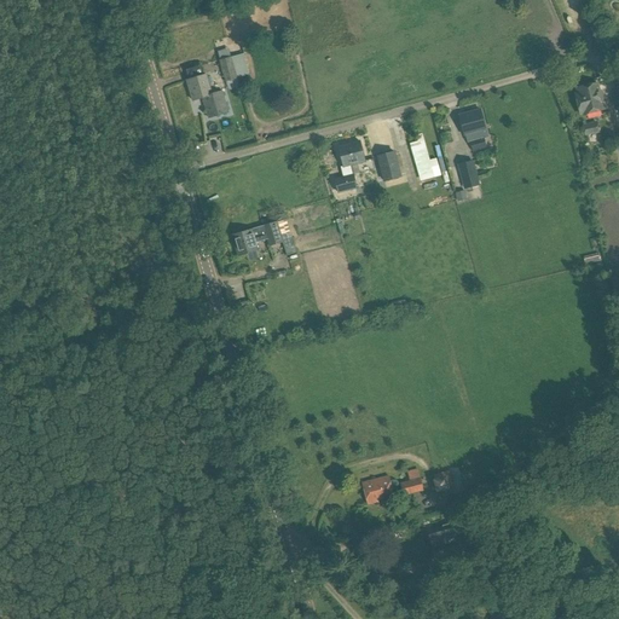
[(220,61),(226,81),(249,75),(243,55),(232,57),(220,61)]
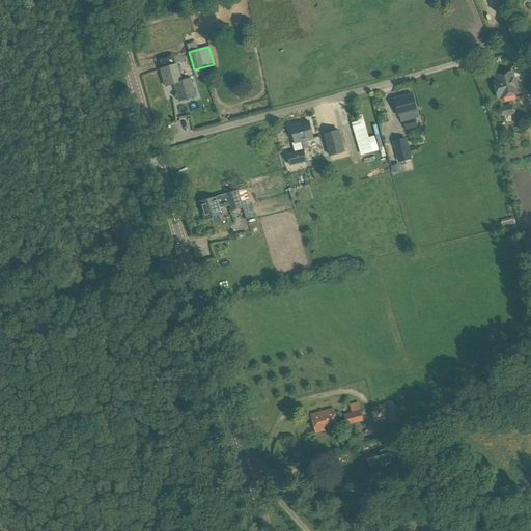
[(178,64),(161,70),(166,86),(174,84),(179,102),(196,98),(191,79),(183,81),(178,64)]
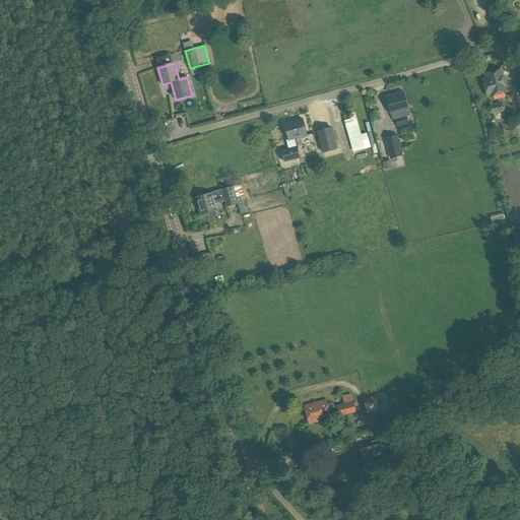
[(485,79),(483,79),(488,94),(490,94),(491,95),(506,92),(501,71),(484,74),(485,79)]
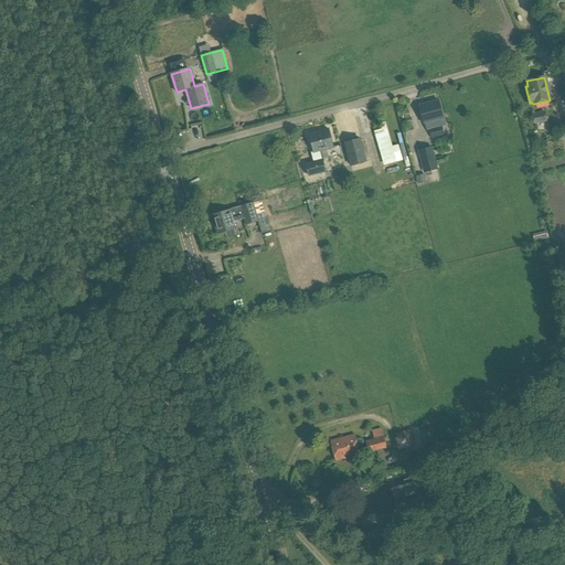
[(439,99),(419,106),(424,125),(426,124),(427,129),(429,129),(432,137),(444,134),(441,126),(446,125),(439,99)]
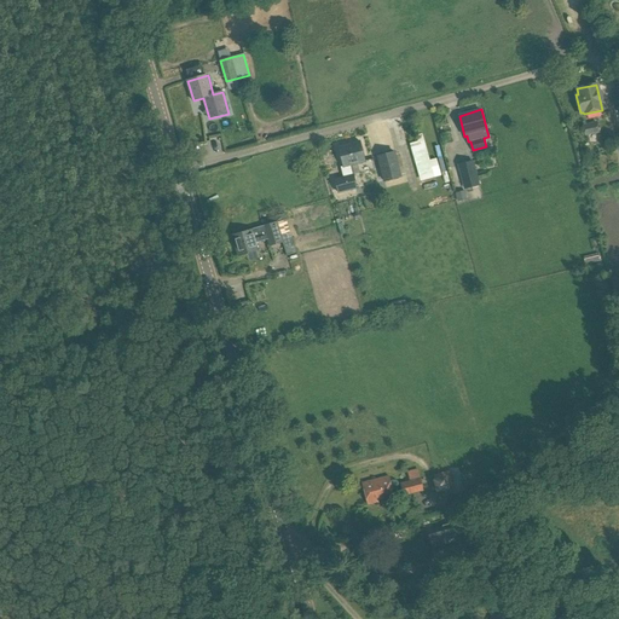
[(596,123),(582,126),(584,136),(600,133),(596,123)]
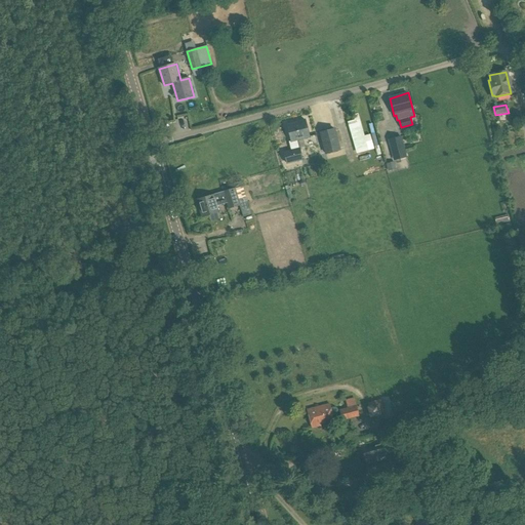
[(358,115),(346,119),(356,154),(374,149),(370,133),(364,135),(358,115)]
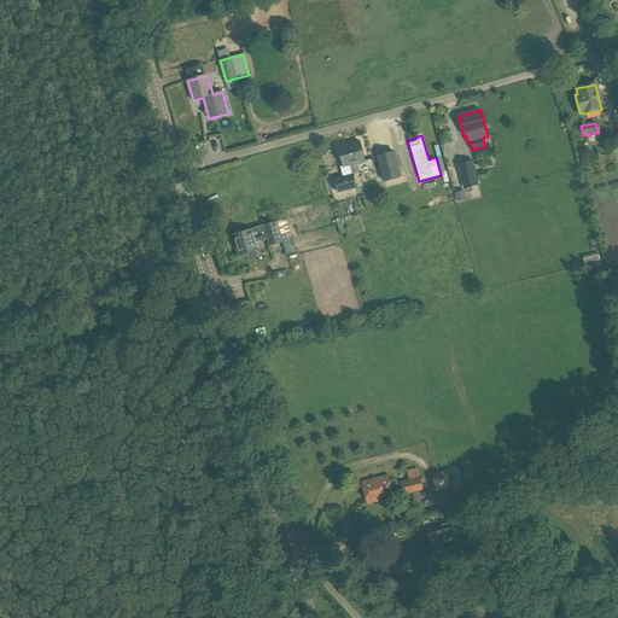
[(344,178),(336,180),(338,193),(356,188),(353,175),(350,165),(362,162),(357,141),(337,147),(343,167),(340,168),(344,178)]
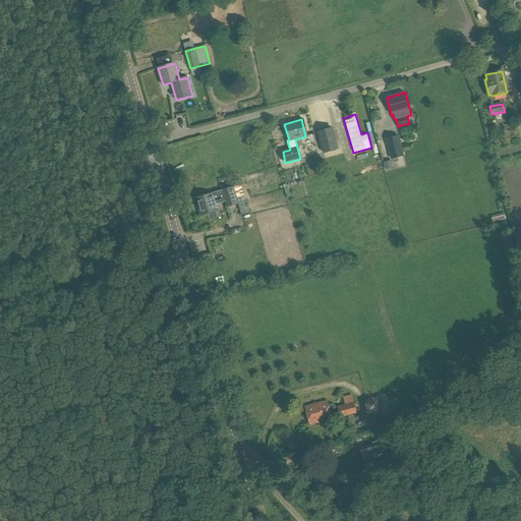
[(334,127),(317,132),(324,151),(339,147),(334,127)]
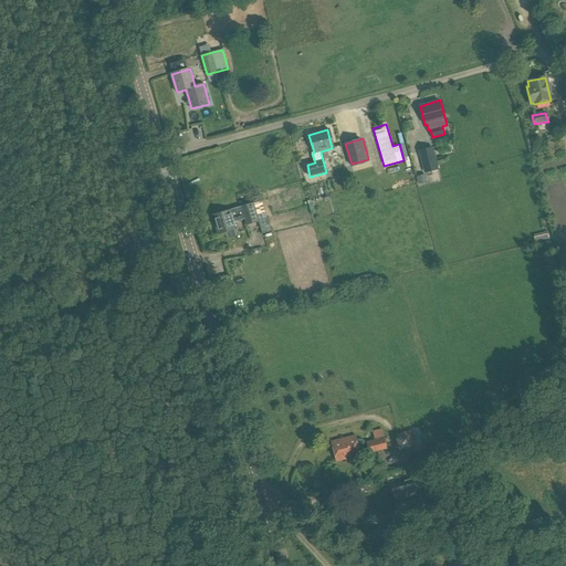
[(432,148),(419,150),(425,174),(438,169),(432,148)]
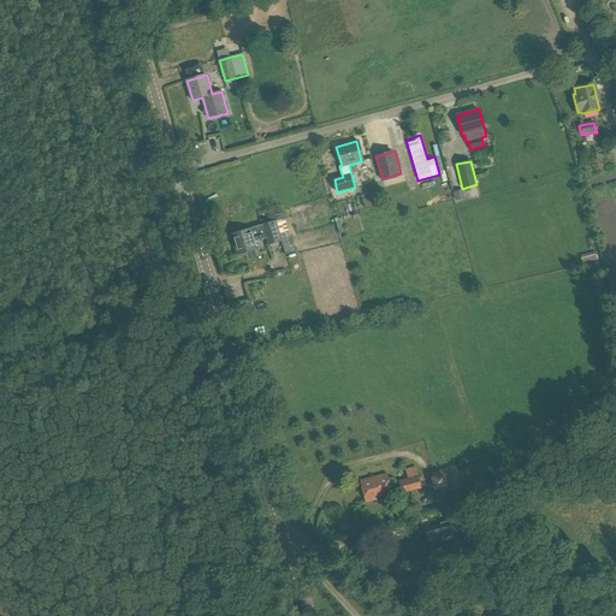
[(603,177),(615,172),(615,167),(615,165),(600,170),(603,177)]
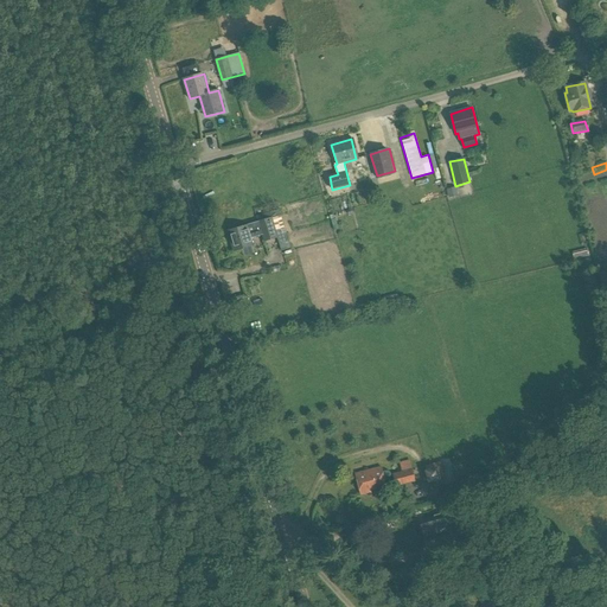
[(457,187),(447,190),(448,198),(459,196),(457,187)]
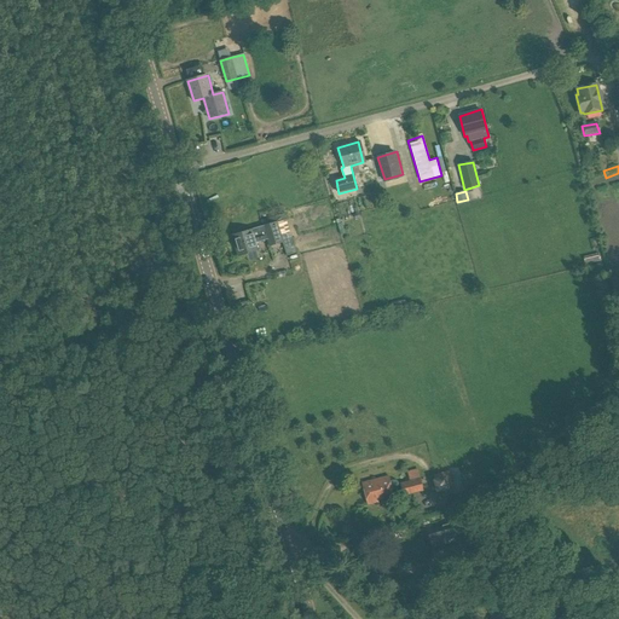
[(264,226),(262,226),(266,239),(268,247),(283,242),(277,221),(264,226)]
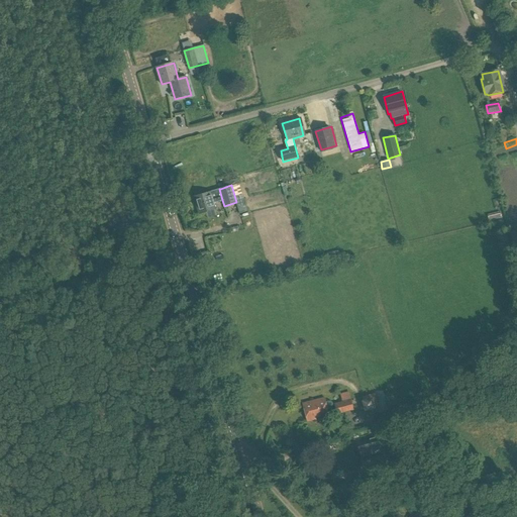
[(219,189),(194,197),(199,214),(206,211),(215,209),(214,203),(222,200),(219,189)]
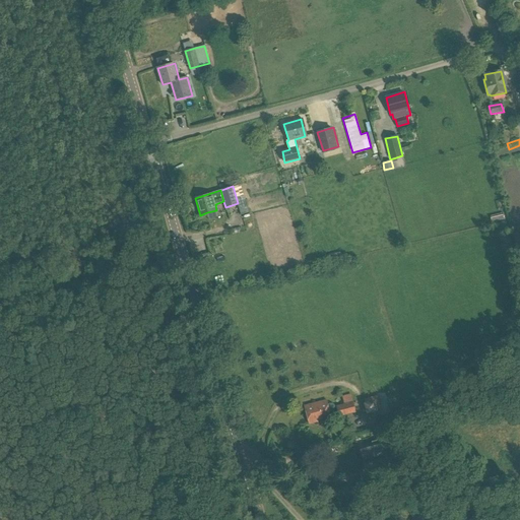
[(377,395),(365,399),(368,411),(381,408),(377,395)]
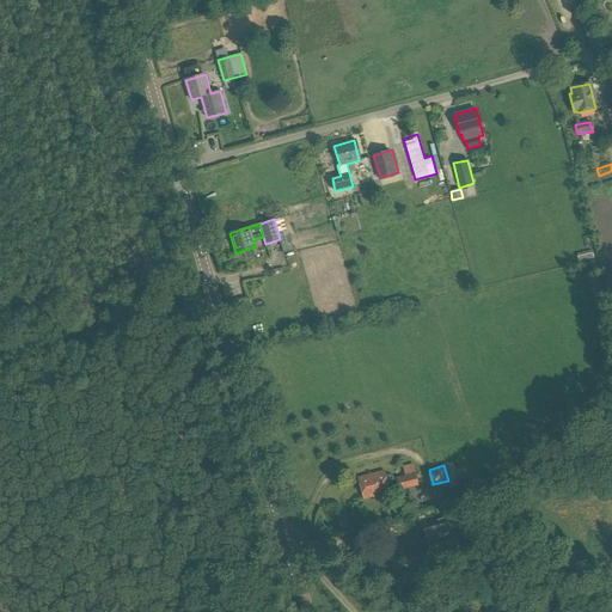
[(384,472),(357,478),(363,500),(390,493),(384,472)]
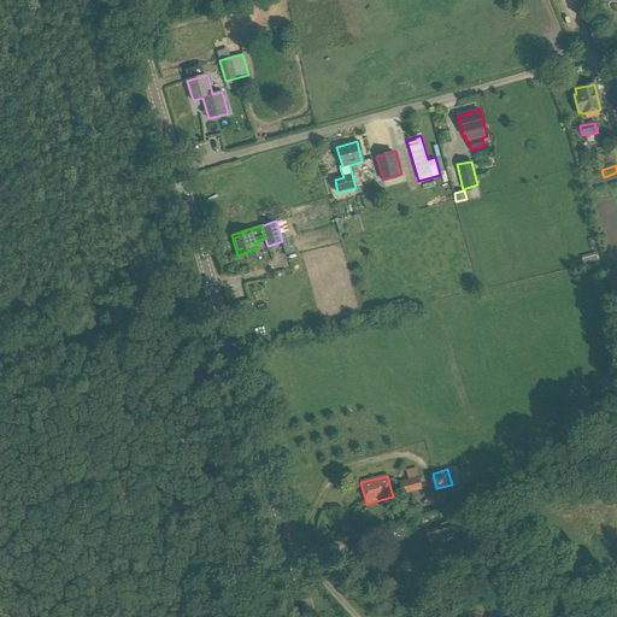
[(419,477),(399,485),(403,494),(422,488),(419,477)]
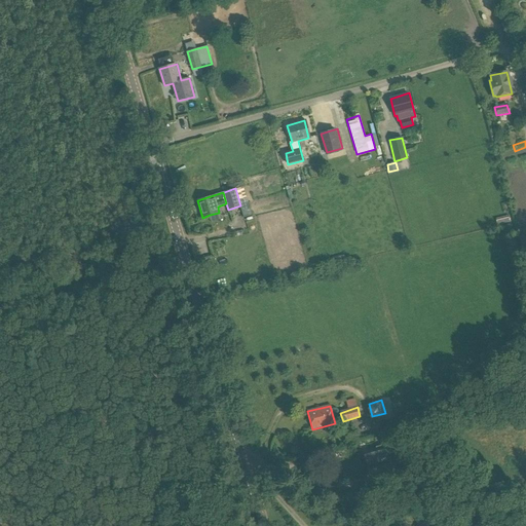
[(382,438),(359,444),(363,463),(371,461),(372,465),(392,460),(388,446),(387,446),(386,444),(384,445),(382,438)]
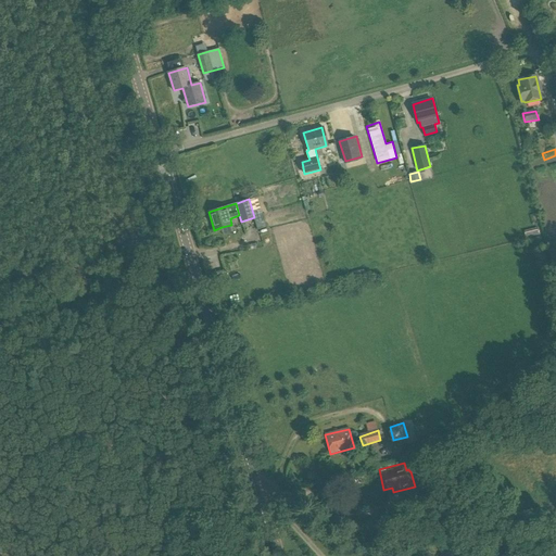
[(464,546),(454,538),(450,542),(459,552),(464,546)]
